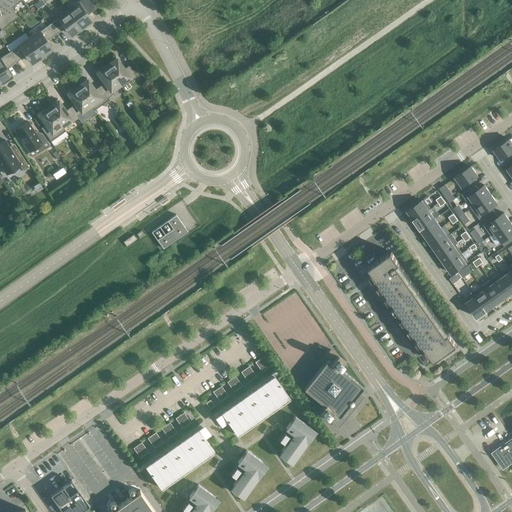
[(22,0),(0,0),(0,10),(10,23),(18,17),(12,8),(22,0)]
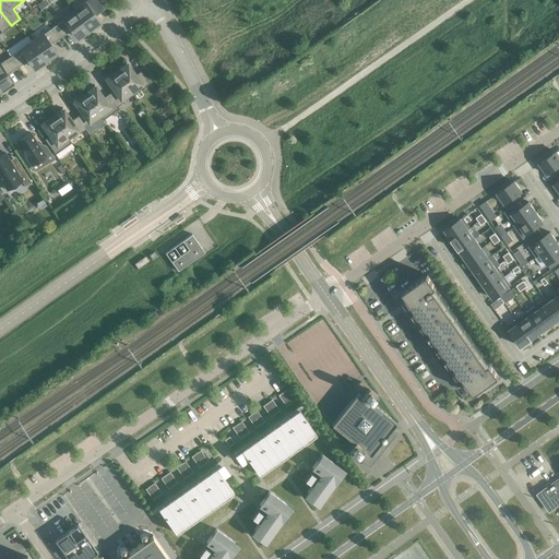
[(98,0),(90,0),(74,12),(88,30),(98,22),(93,14),(105,6),(98,0)]
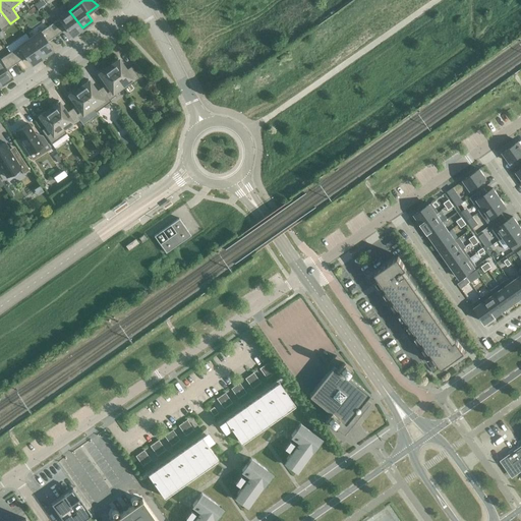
[(0,27),(2,31),(10,23),(0,10),(0,27)]
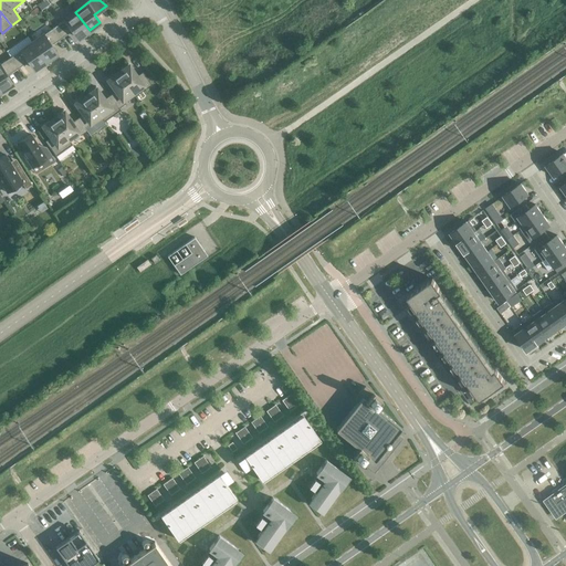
[(90,30),(75,12),(54,28),(62,39),(73,30),(79,39),(90,30)]
